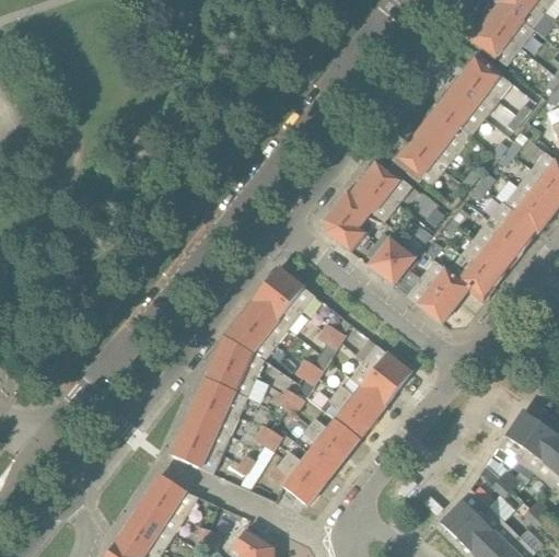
[(533,28),(546,12),(531,0),(498,0),(497,2),(499,3),(533,28)]
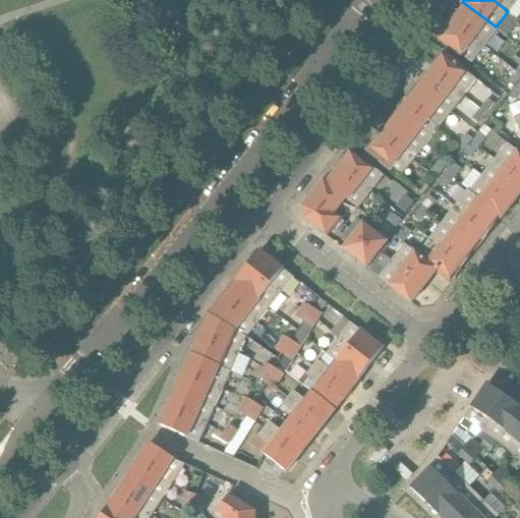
[(494,0),(508,11),(516,0),(494,0)]
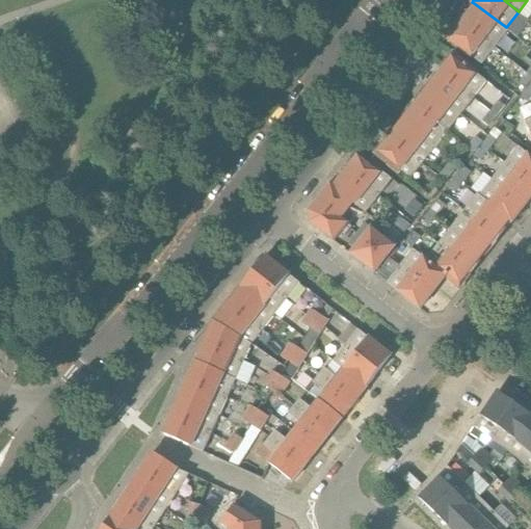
[(507,28),(506,27),(474,3),(460,20),(494,46),(507,28)]
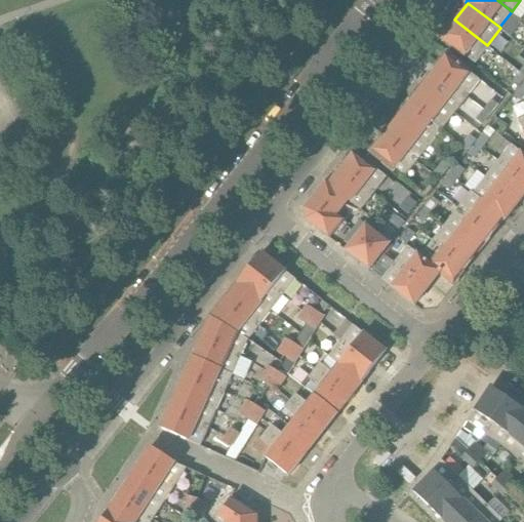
[(475,62),(487,45),(454,19),(442,36),(466,54),(475,62)]
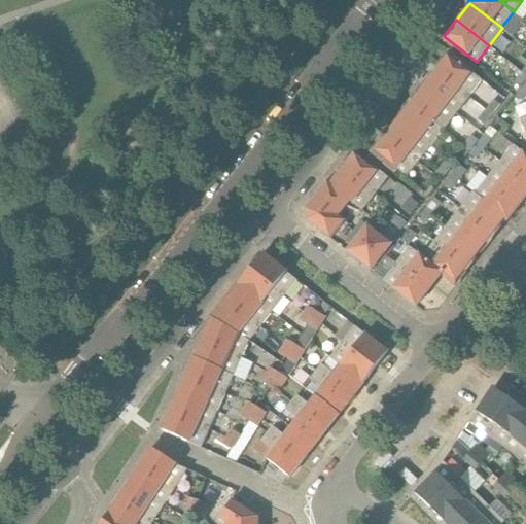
[(435,68),(468,95),(481,79),(472,71),(449,51),(435,68)]
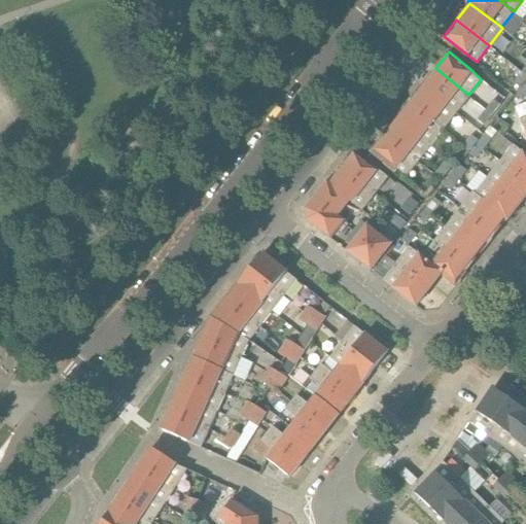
[(456,110),(468,95),(435,68),(423,84),(456,110)]
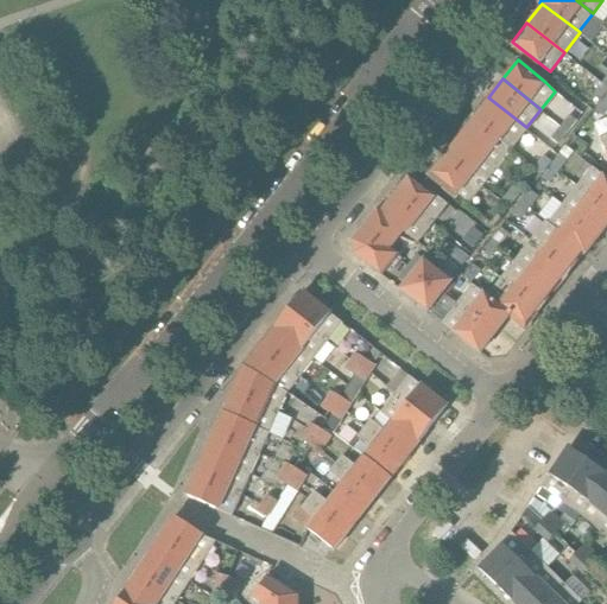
[(600,99),(602,96),(606,89),(606,86),(601,81),(592,93),(600,99)]
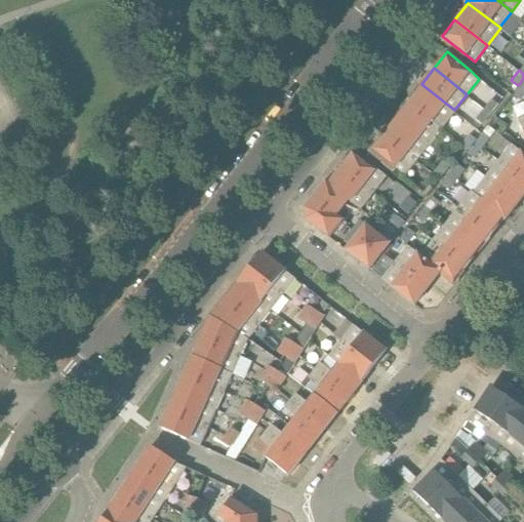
[(512,93),(519,98),(523,91),(523,85),(520,83),(518,85),(512,93)]
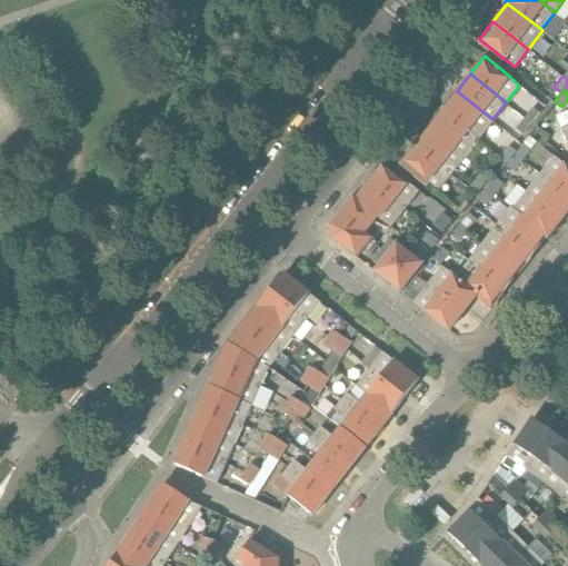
[(478,138),(492,119),(457,91),(442,109),(478,138)]
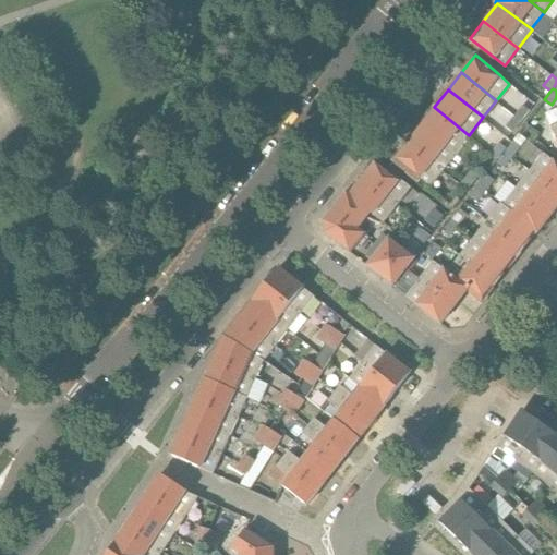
[(513,115),(520,120),(529,109),(522,104),(513,115)]
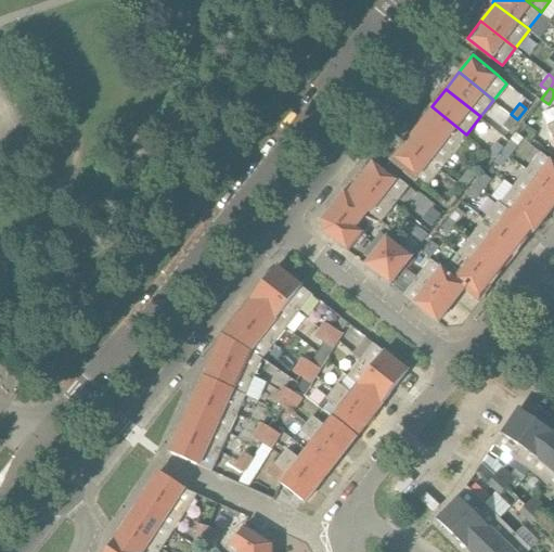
[(453,151),(466,135),(432,106),(419,124),(453,151)]
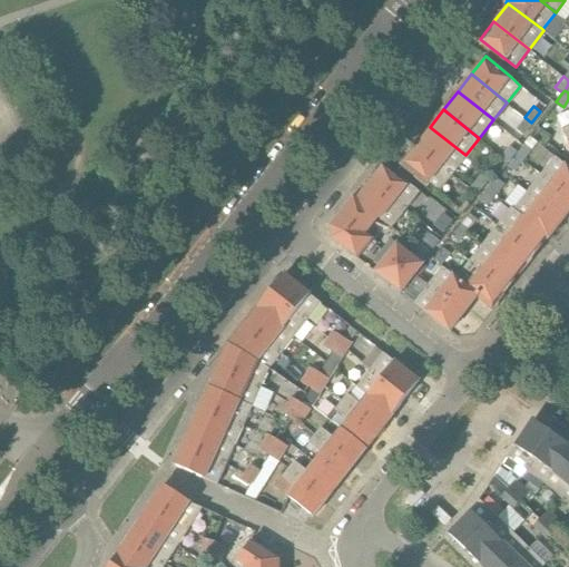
[(516,128),(522,134),(531,123),(525,117),(516,128)]
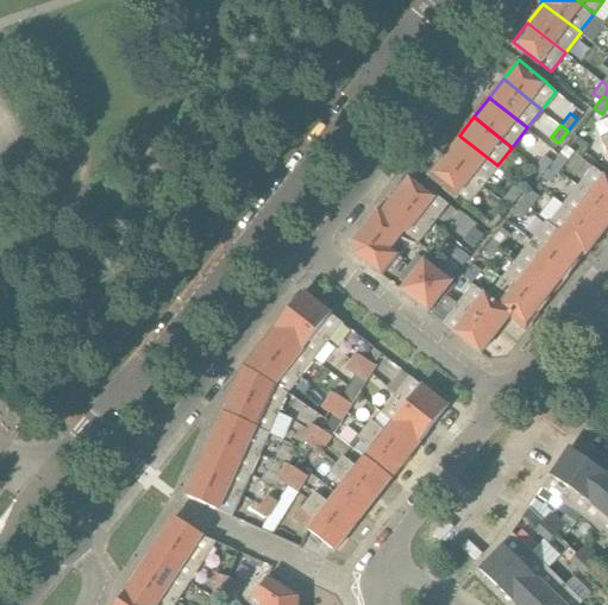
[(483,184),(497,165),(459,136),(444,153),(483,184)]
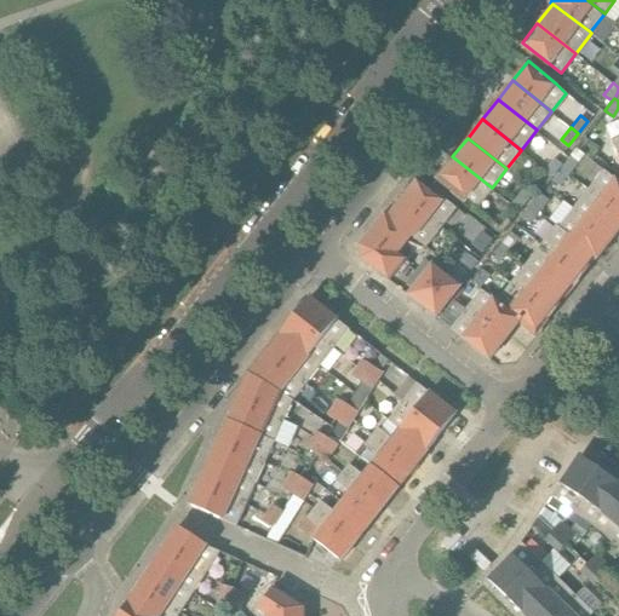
[(561,166),(568,172),(582,156),(574,149),(562,163),(561,166)]
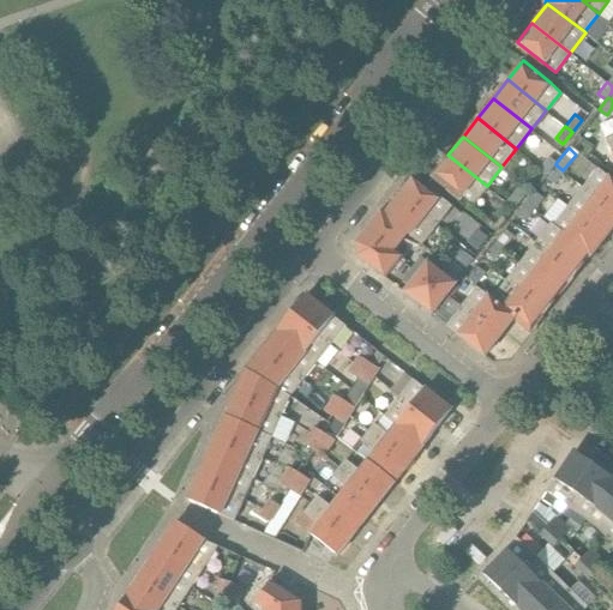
[(472,205),(487,186),(448,155),(432,175),(461,198),(461,197),(472,205)]
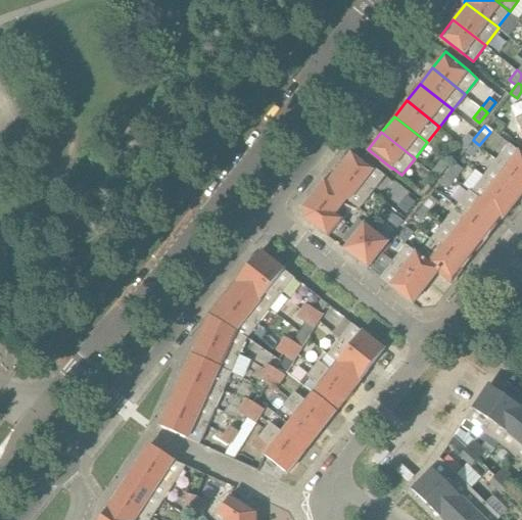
[(460,142),(467,147),(473,140),(474,138),(468,132),(460,142)]
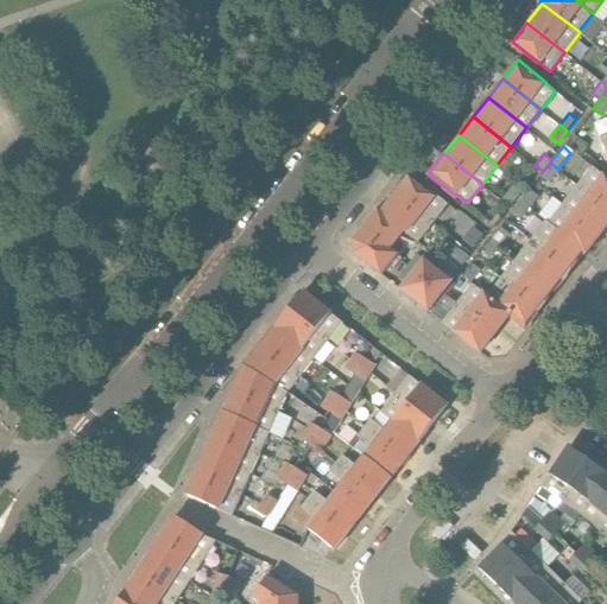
[(541,175),(548,180),(557,169),(550,163),(543,171),(541,175)]
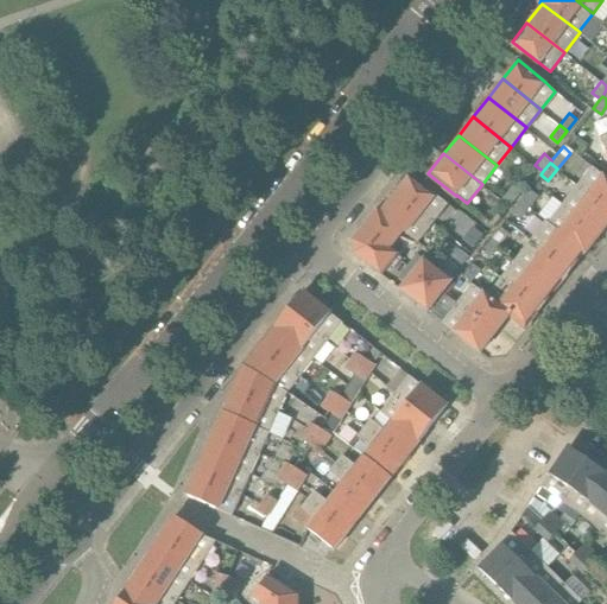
[(532,183),(541,175),(543,171),(535,165),(525,177),(532,183)]
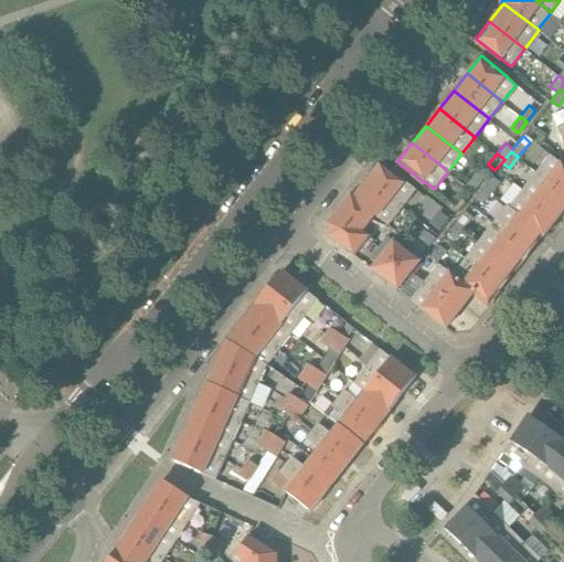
[(563,194),(563,163),(560,160),(559,161),(550,155),(535,172),(563,194)]
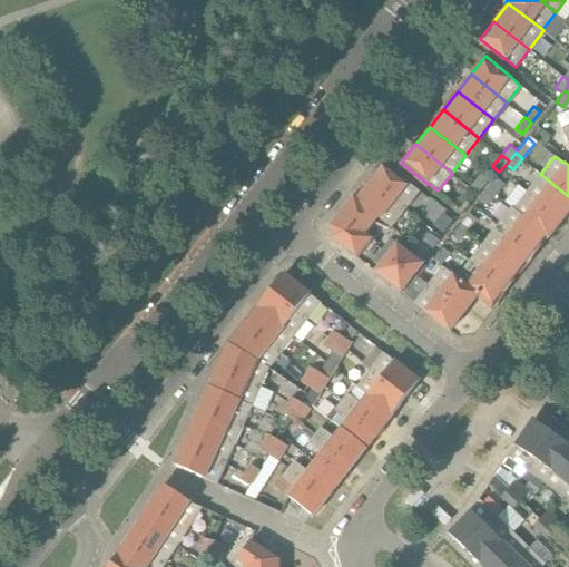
[(369,179),(405,207),(419,189),(410,182),(383,162),(369,179)]
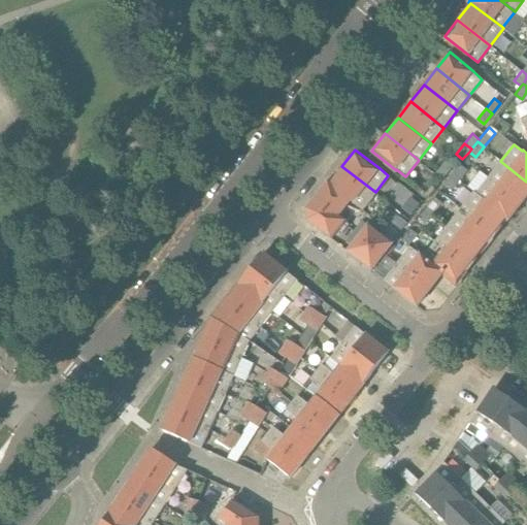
[(521,203),(526,194),(526,182),(500,161),(488,177),(521,203)]
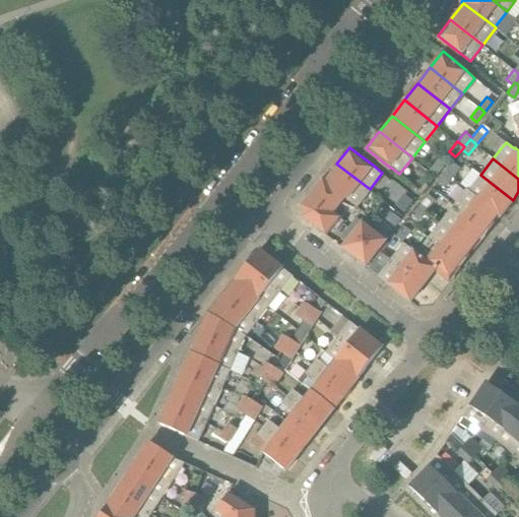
[(436,159),(428,170),(435,176),(443,165),(436,159)]
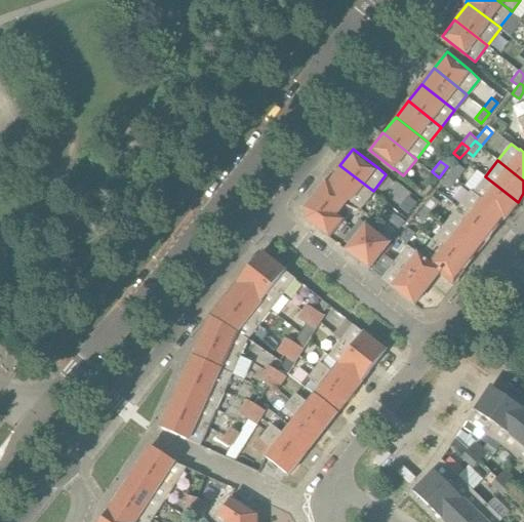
[(449,172),(456,177),(465,168),(457,162),(449,172)]
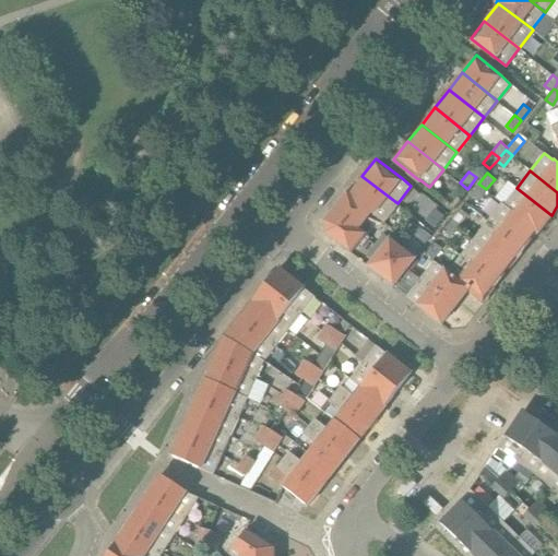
[(383,222),(398,203),(361,176),(349,193),(371,212),(383,222)]
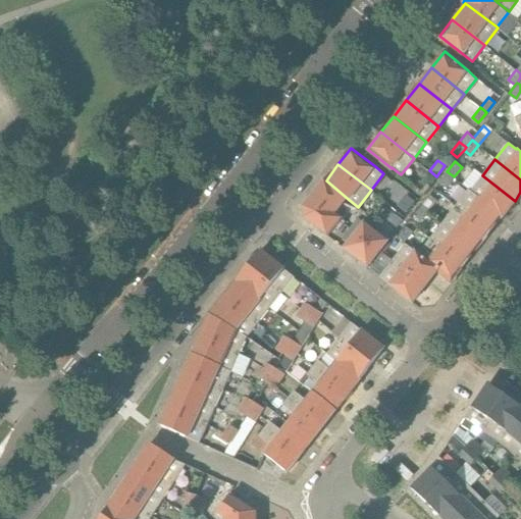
[(421,180),(427,187),(436,176),(429,170),(421,180)]
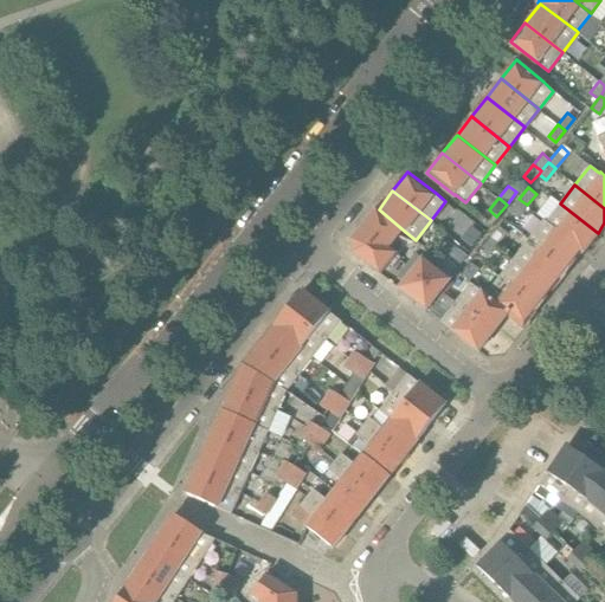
[(519,199),(509,211),(517,217),(527,205),(519,199)]
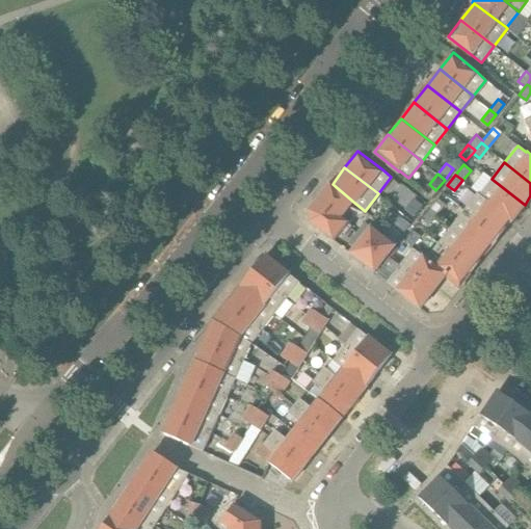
[(511,220),(525,205),(492,179),(479,193),(510,219),(511,220)]
